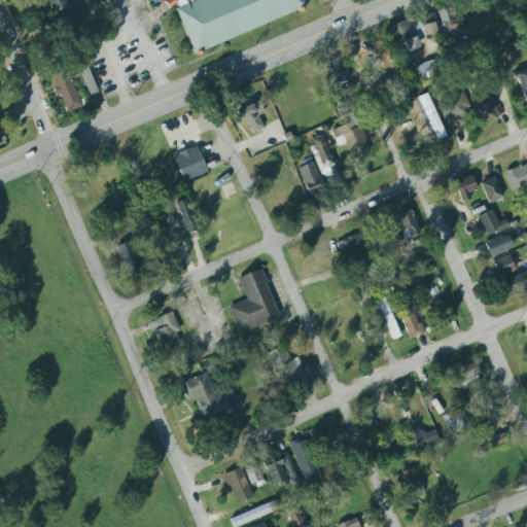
[(45,0),(51,13),(67,7),(64,0),(45,0)]
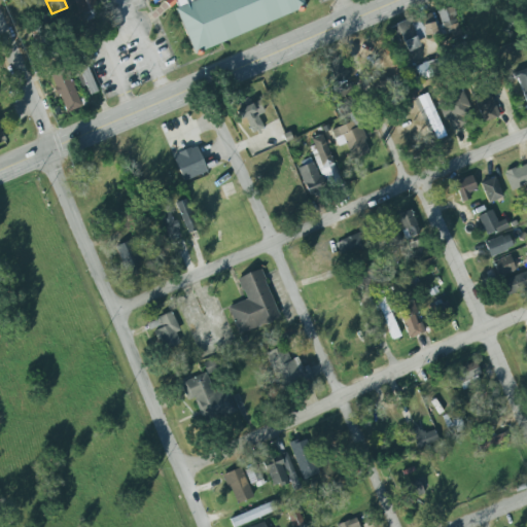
[(73,0),(78,18),(97,11),(93,0),(73,0)]
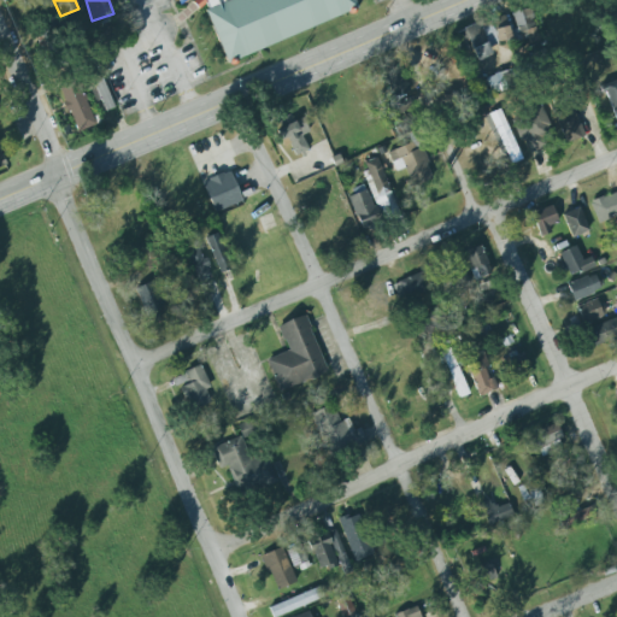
[(195,0),(223,65),(358,9),(354,0),(195,0)]
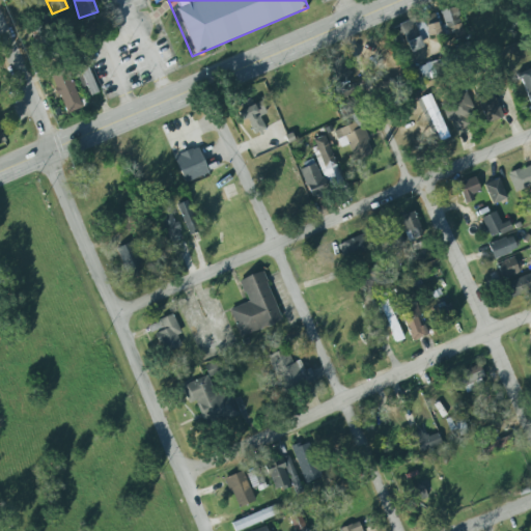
[(465,32),(455,6),(440,11),(445,24),(441,26),(446,39),(465,32)]
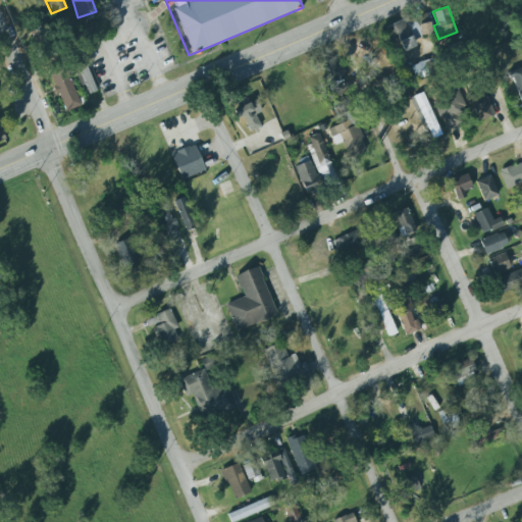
[(397,34),(402,51),(416,47),(414,39),(433,33),(427,13),(385,25),(388,37),(397,34)]
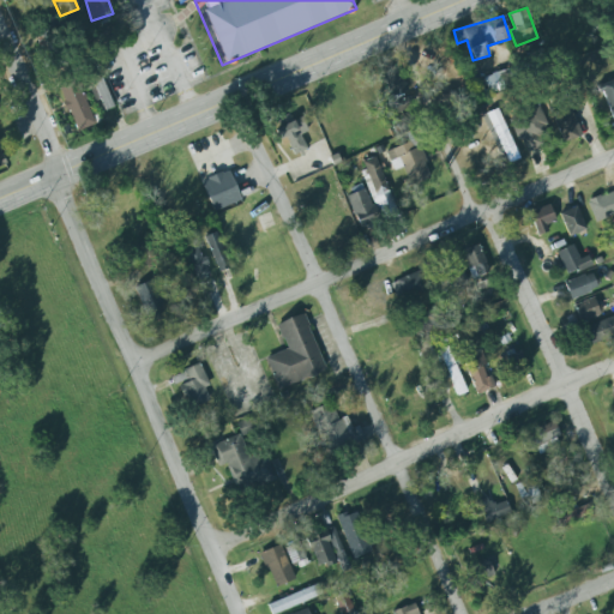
[(389,95),(404,91),(398,67),(383,71),(389,95)]
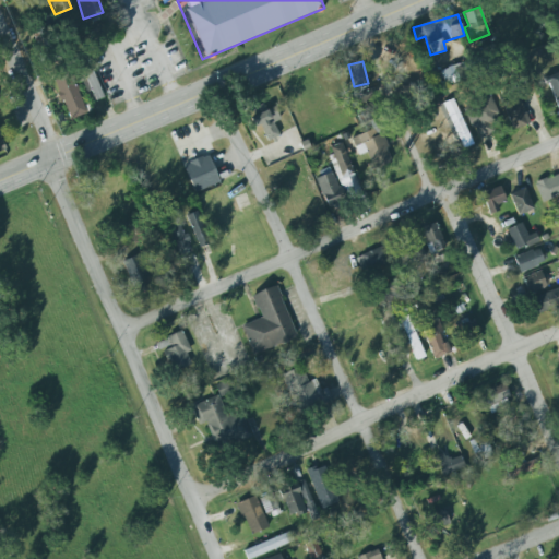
[(466,79),(463,63),(440,70),(444,84),(466,79)]
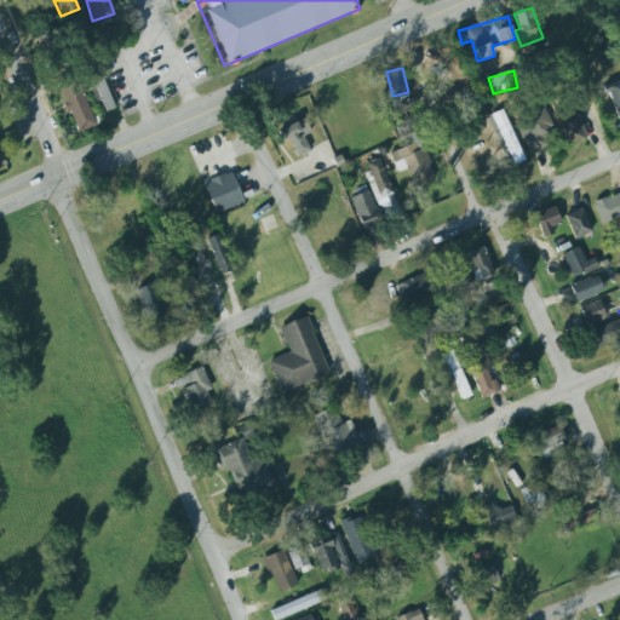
[(114,108),(102,76),(93,80),(105,112),(114,108)]
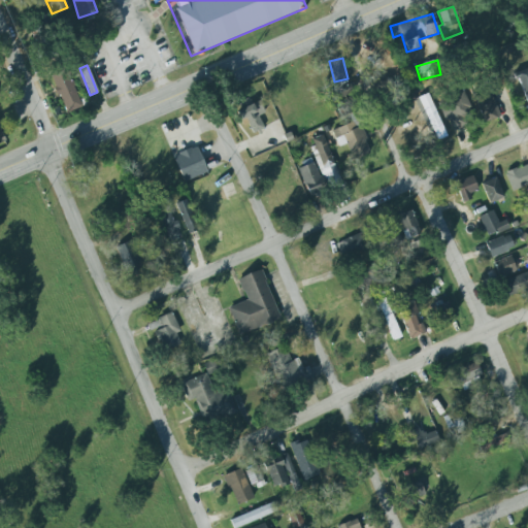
[(510,73),(527,66),(527,102),(526,103),(517,77),(513,78),(510,73)]
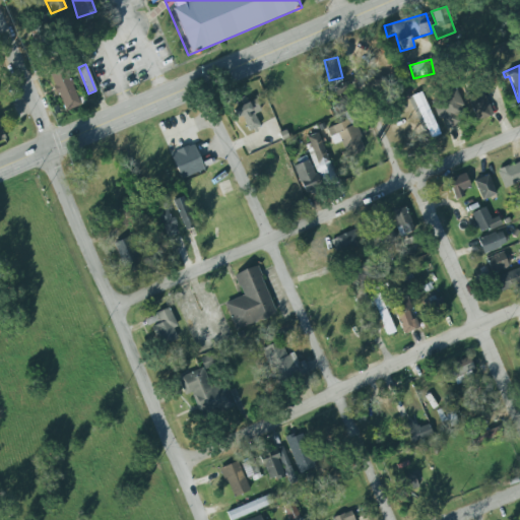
[(50,74),(65,112),(80,105),(65,68),(50,74)]
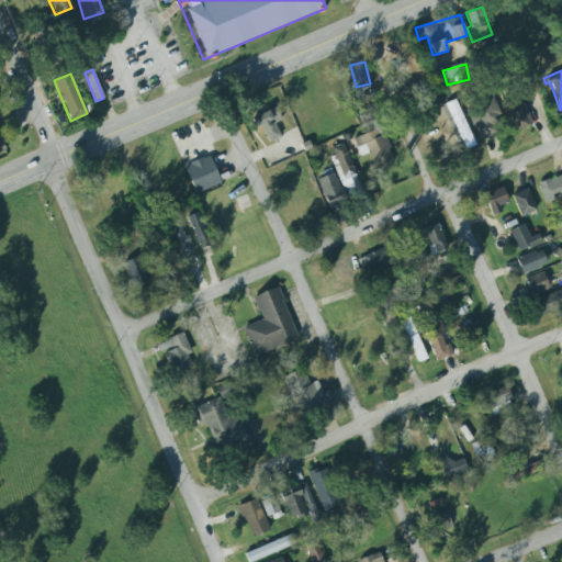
[(377,99),(374,90),(355,94),(358,103),(377,99)]
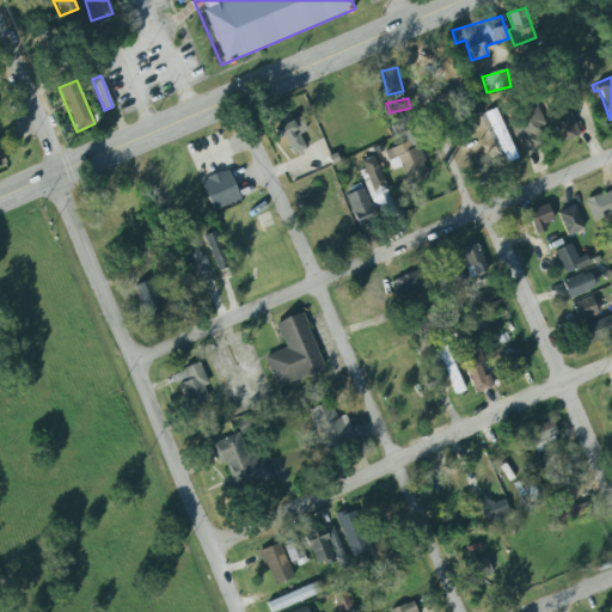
[(549,132),(534,104),(506,118),(524,153),(542,144),(538,136),(549,132)]
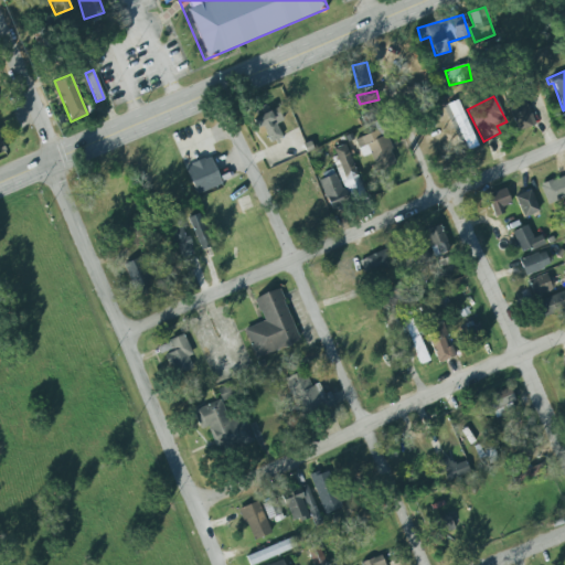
[(505,103),(519,97),(522,106),(526,105),(534,125),(516,131),(505,103)]
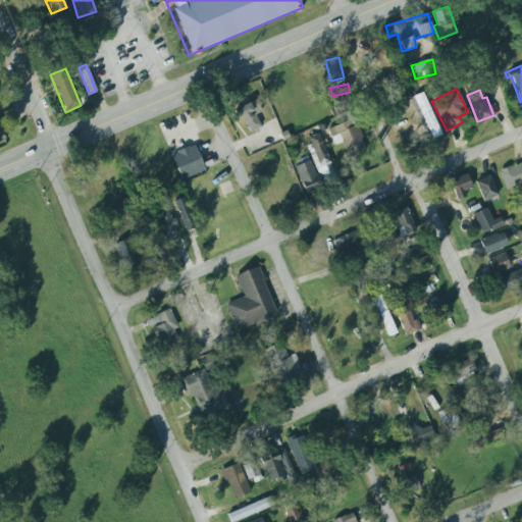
[(411,97),(429,140),(441,135),(423,92),(411,97)]
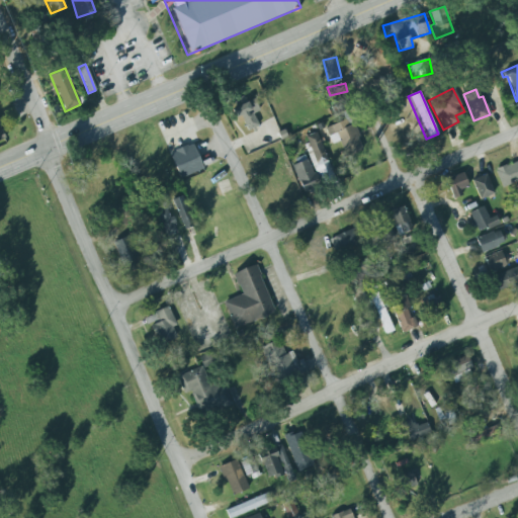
[(364,149),(349,116),(325,128),(332,145),(339,142),(346,158),(364,149)]
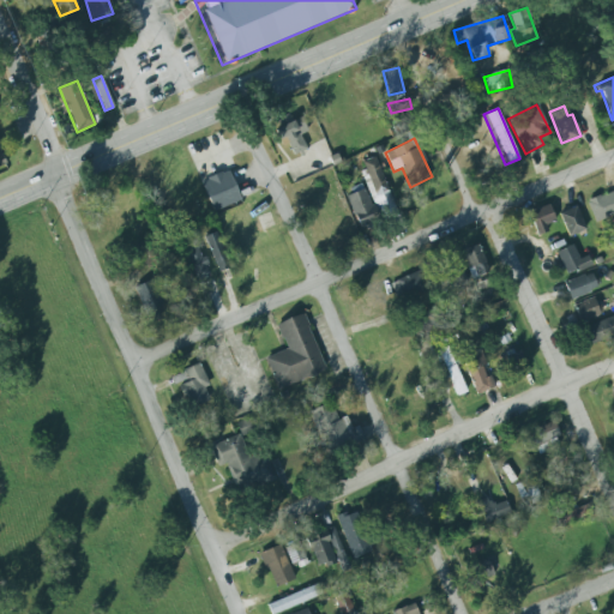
[(362,162),(367,176),(363,178),(380,221),(397,214),(375,157),(362,162)]
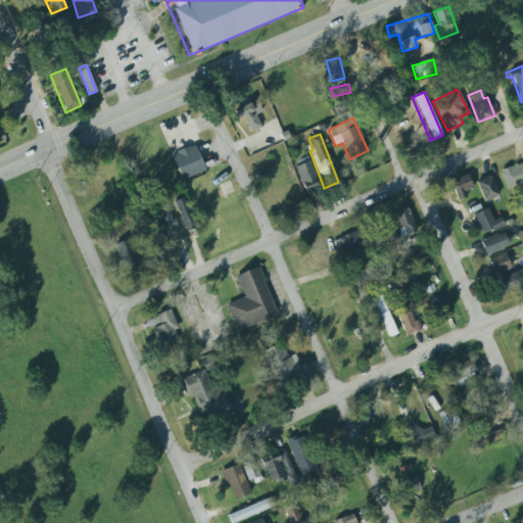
[(192,144),(172,154),(183,182),(206,172),(192,144)]
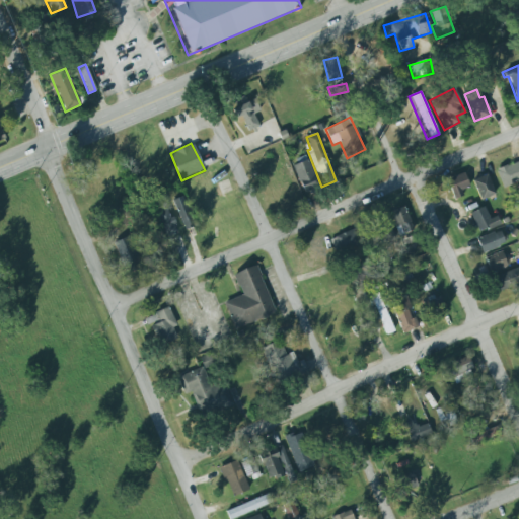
[(292,163),(302,192),(318,187),(308,157),(292,163)]
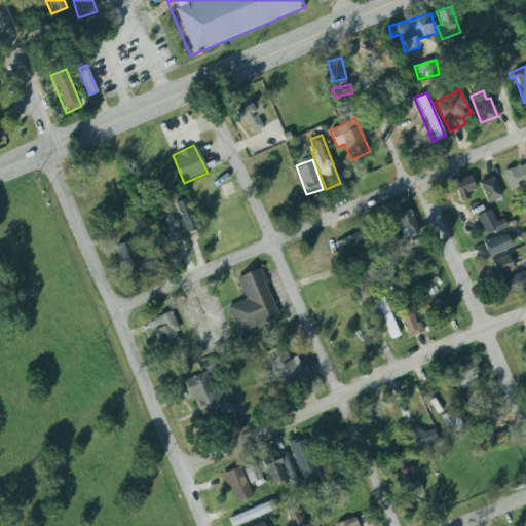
[(513,168),(525,162),(525,182),(509,190),(501,174),(503,173),(502,172),(512,167),(513,168)]
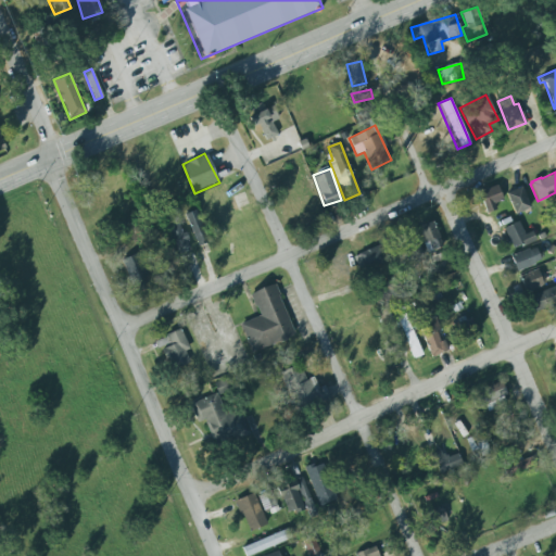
[(478,191),(495,184),(502,200),(493,203),(495,210),(485,213),(478,191)]
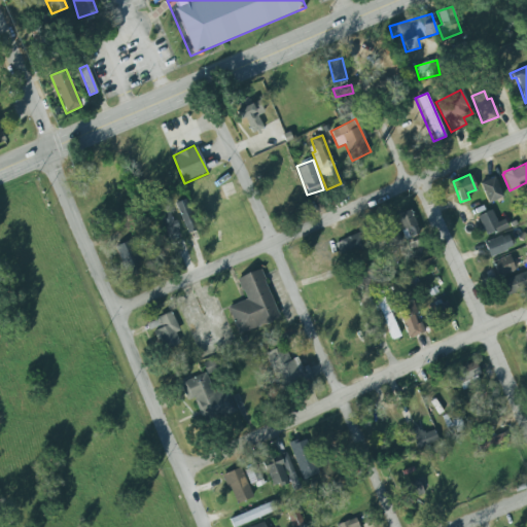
[(479,183),(493,176),(502,197),(487,203),(479,183)]
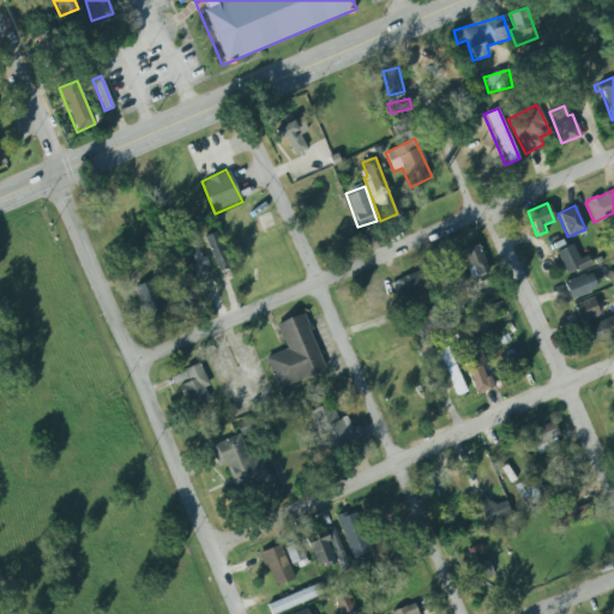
[(204,238),(217,272),(229,268),(216,234),(204,238)]
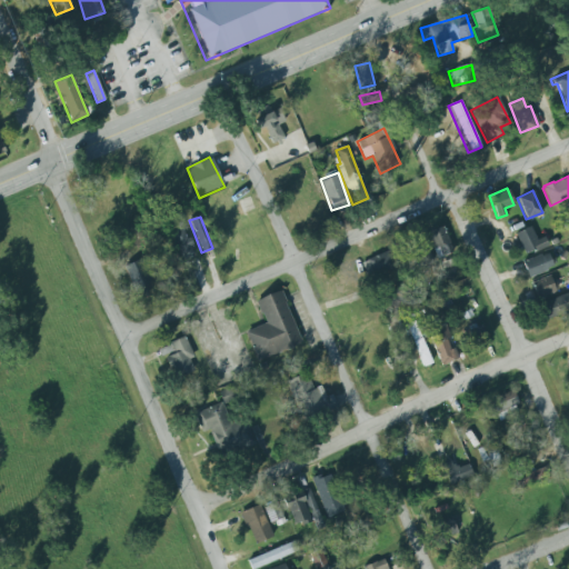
[(513,233),(529,226),(536,240),(542,237),(547,246),(532,253),(531,250),(523,253),(521,248),(519,249),(516,242),(518,241),(513,233)]
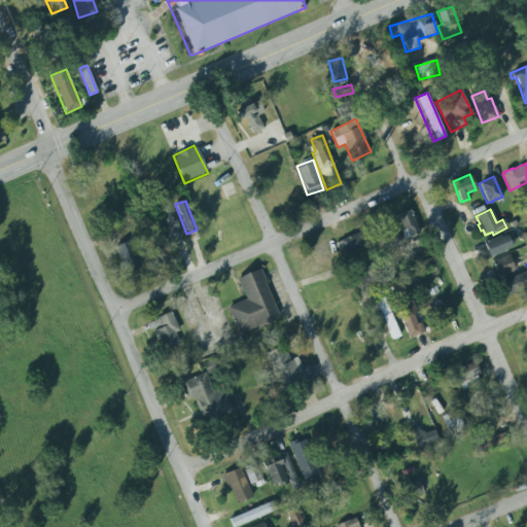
[(419,235),(412,210),(396,214),(402,239),(419,235)]
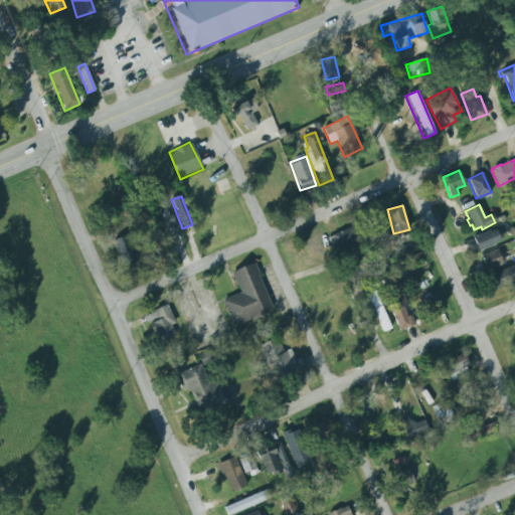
[(155,213),(166,236),(176,231),(172,224),(175,222),(171,214),(169,216),(166,208),(155,213)]
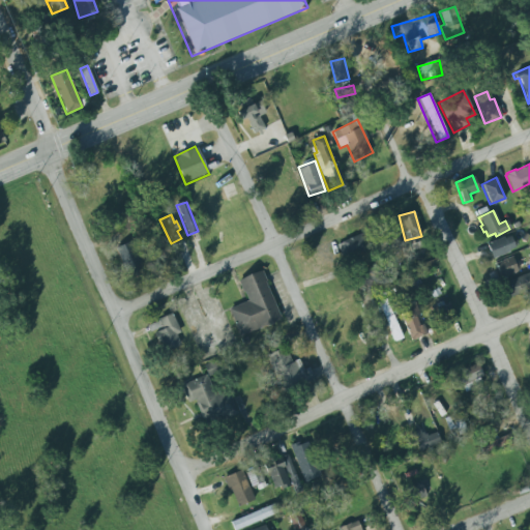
[(363,234),(336,244),(342,257),(369,246),(363,234)]
